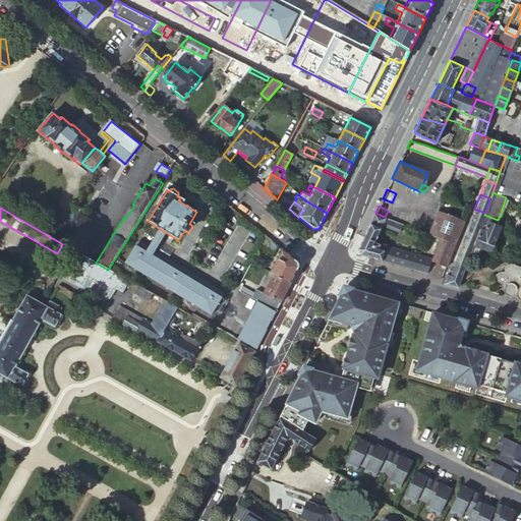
[(484,215),(485,213),(474,209),(470,223),(480,227),(482,220),(484,215)]
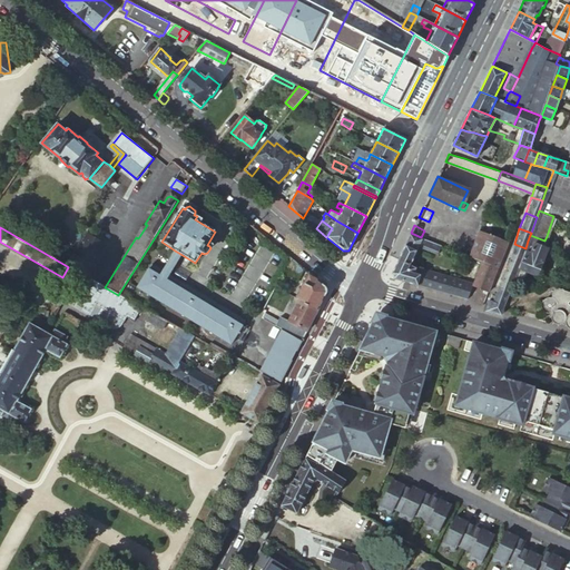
[(503,239),(479,231),(471,249),(469,256),(481,261),(473,284),(472,285),(489,291),(507,241),(503,239)]
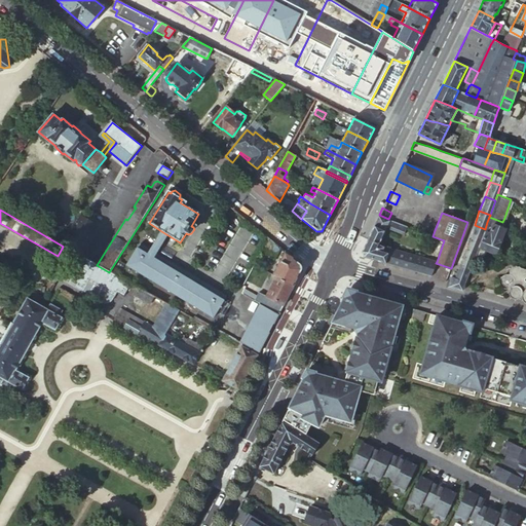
[(388,219),(379,215),(375,222),(367,239),(378,243),(386,227),(404,234),(407,226),(388,219)]
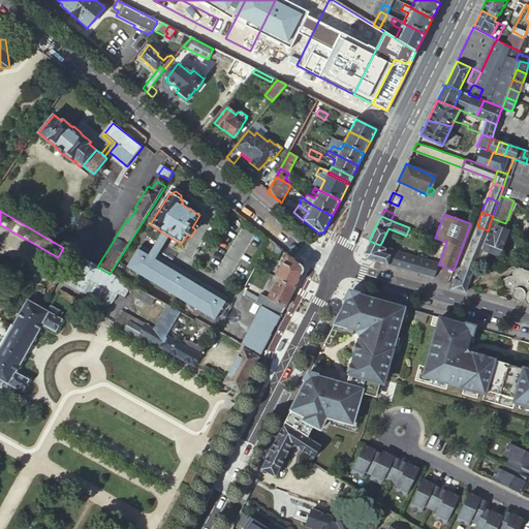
[(492,218),(490,223),(503,228),(505,223),(492,218)]
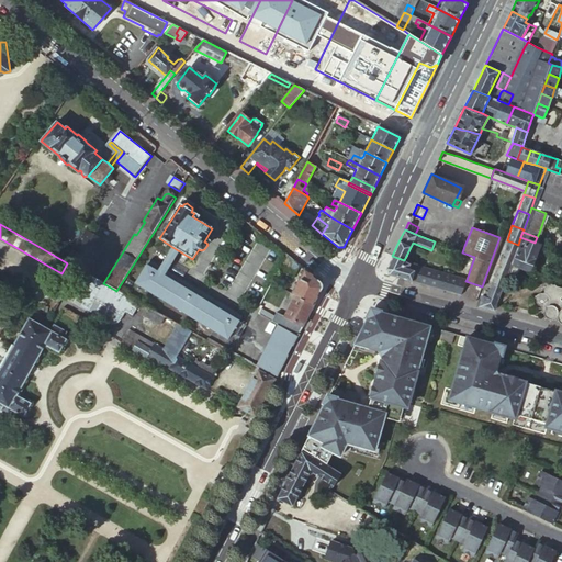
[(520,237),(518,245),(513,260),(510,263),(519,267),(524,269),(529,271),(535,258),(534,258),(540,245),(535,243),(520,237)]
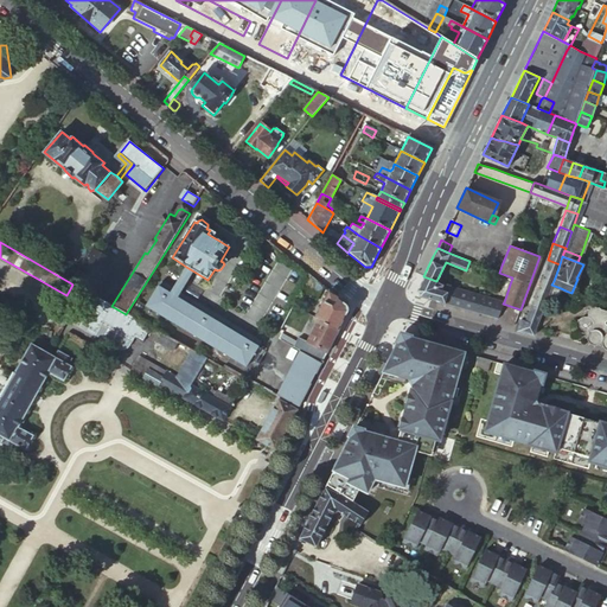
[(481,266),(499,273),(502,266),(485,259),(481,266)]
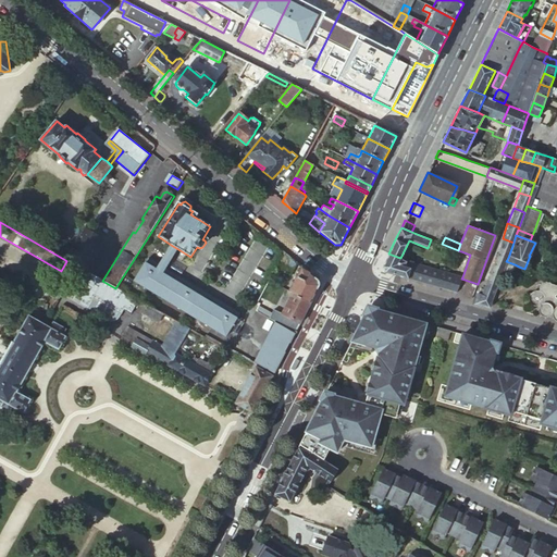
[(514,243),(503,238),(497,254),(508,258),(514,243)]
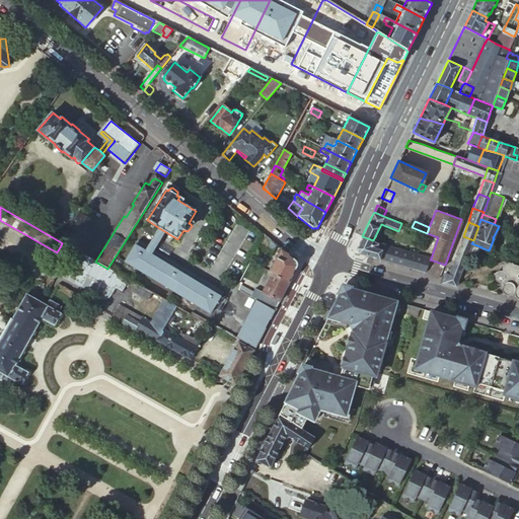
[(164,231),(159,228),(147,246),(153,250),(164,231)]
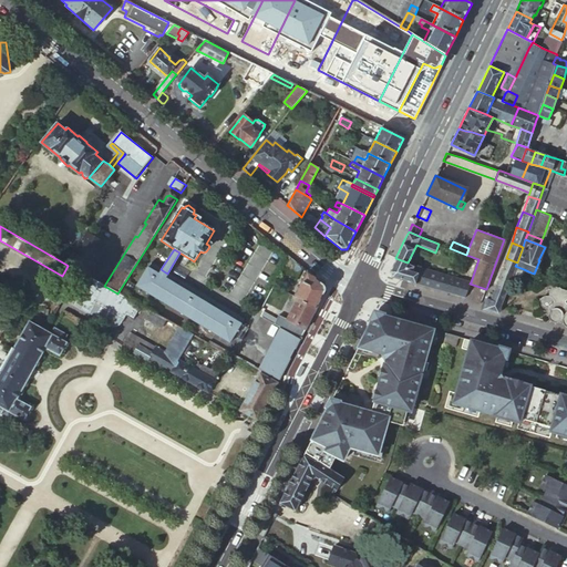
[(264,257),(250,251),(233,296),(246,301),(264,257)]
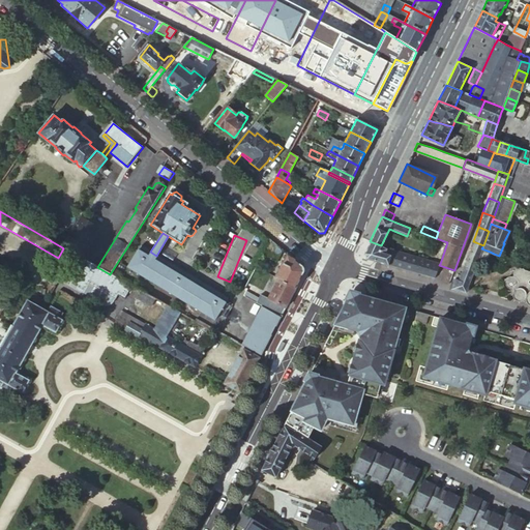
[(285,252),(271,240),(264,254),(280,262),(285,252)]
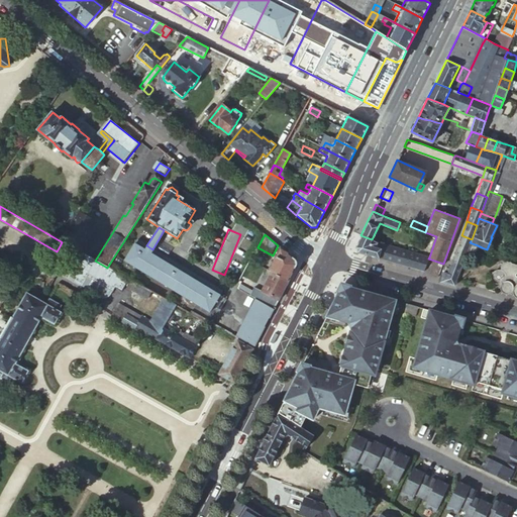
[(360,235),(360,236),(358,239),(354,247),(357,252),(388,261),(399,264),(401,255),(407,257),(409,251),(384,243),(385,241),(379,239),(378,241),(372,239),(360,235)]
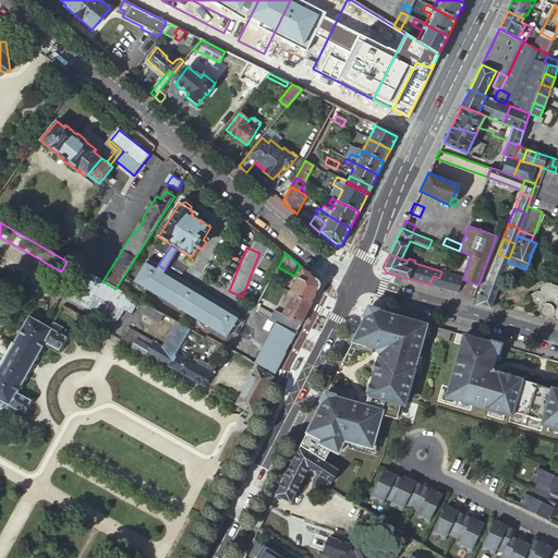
[(507,262),(509,258),(498,254),(493,269),(504,274),(507,262)]
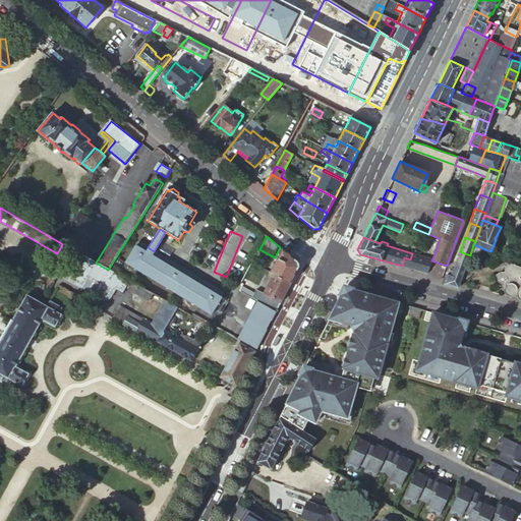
[(148,247),(137,241),(124,263),(211,315),(214,309),(221,297),(223,293),(154,251),(148,247)]
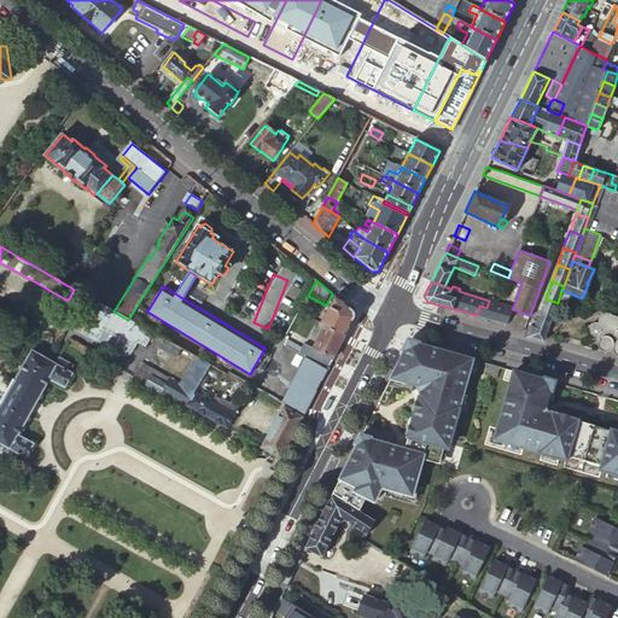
[(561,290),(558,303),(557,305),(566,308),(571,293),(561,290)]
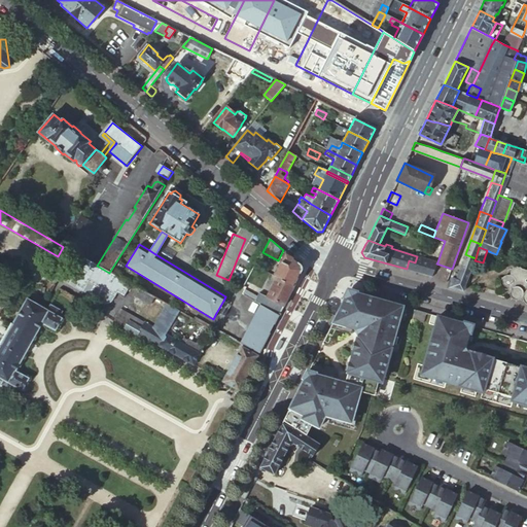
[(81,256),(72,252),(67,262),(133,300),(134,296),(148,305),(153,296),(109,273),(97,266),(81,256)]
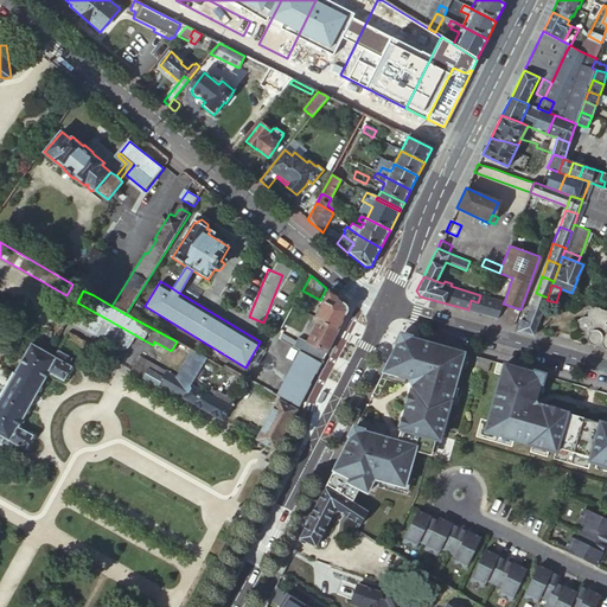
[(318,319),(339,330),(349,312),(347,306),(331,292),(317,318),(318,319)]
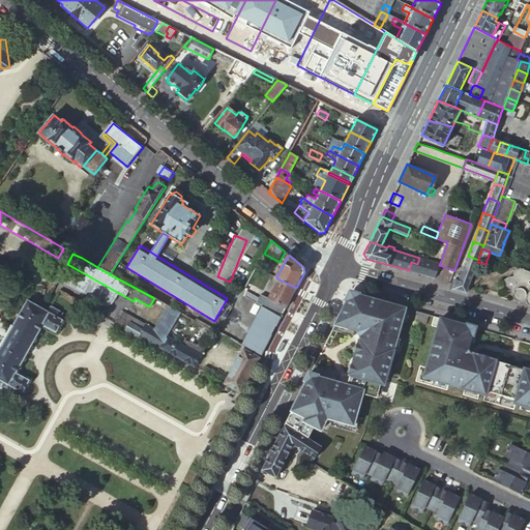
[(478,260),(468,256),(462,270),(473,274),(477,262),(478,260)]
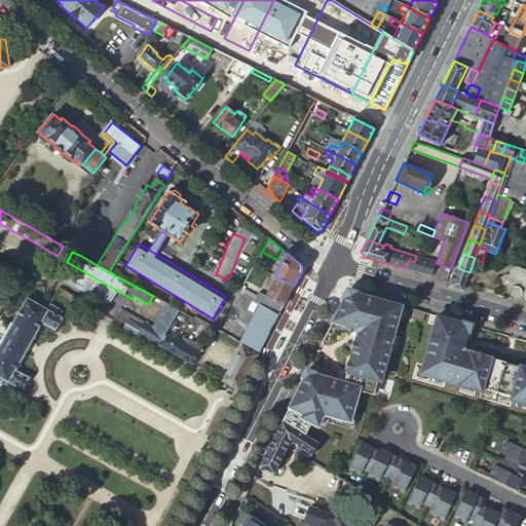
[(406,268),(431,276),(436,263),(437,262),(416,256),(414,262),(408,260),(406,268)]
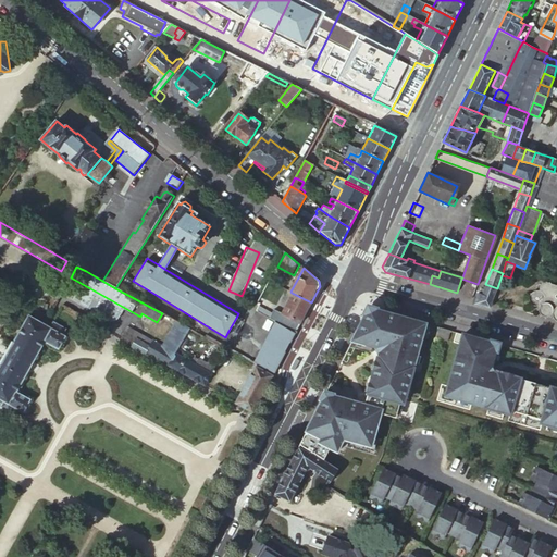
[(273,274),(270,281),(277,285),(281,279),(273,274)]
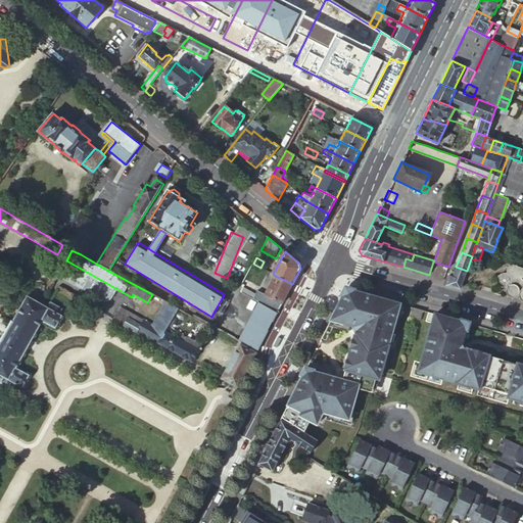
[(522,268),(518,267),(509,264),(506,273),(505,273),(503,273),(502,273),(500,274),(498,274),(497,275),(496,277),(496,280),(496,281),(496,283),(497,284),(498,285),(501,287),(503,288),(505,288),(506,287),(507,287),(509,289),(508,290),(508,291),(509,293),(511,294),(512,294),(514,294),(515,293),(516,292),(522,294),(522,296),(522,297),(522,268)]
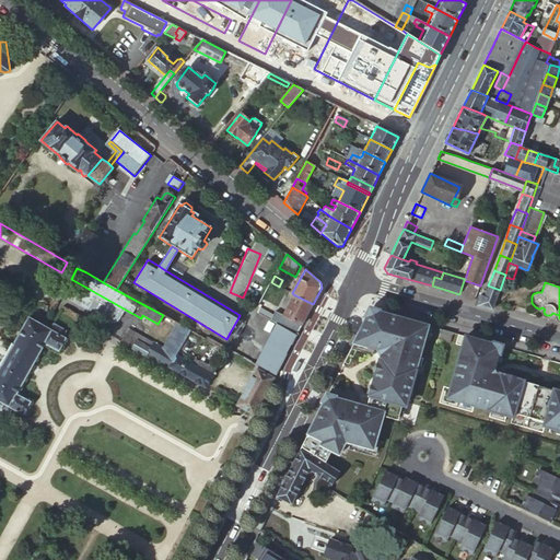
[(494,304),(500,290),(488,286),(487,290),(485,295),(481,294),(480,300),(479,301),(478,305),(492,308),(494,304)]
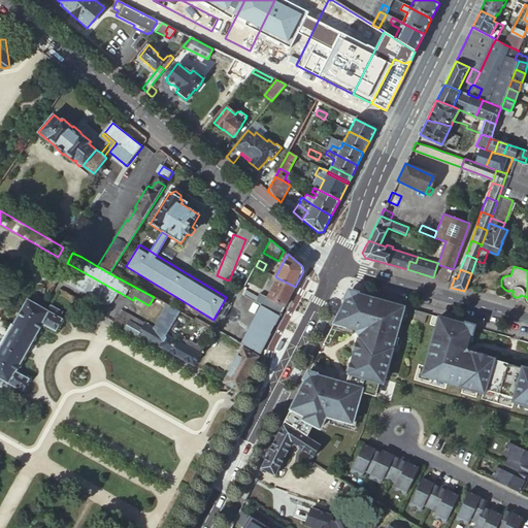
[(261,305),(279,316),(295,287),(276,277),(266,298),(260,295),(259,298),(256,302),(261,305)]
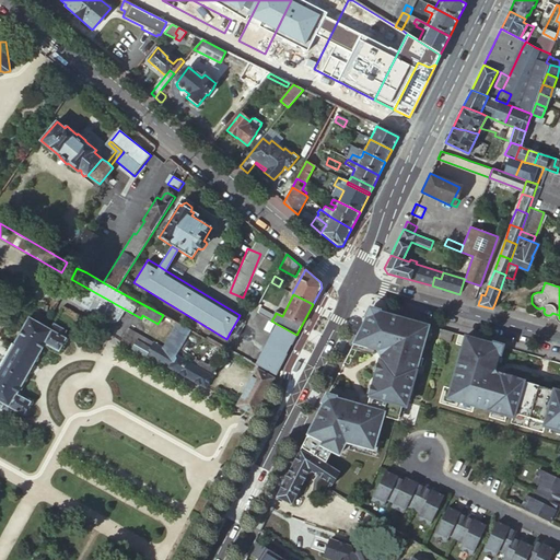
[(84,305),(78,316),(106,333),(113,321),(84,305)]
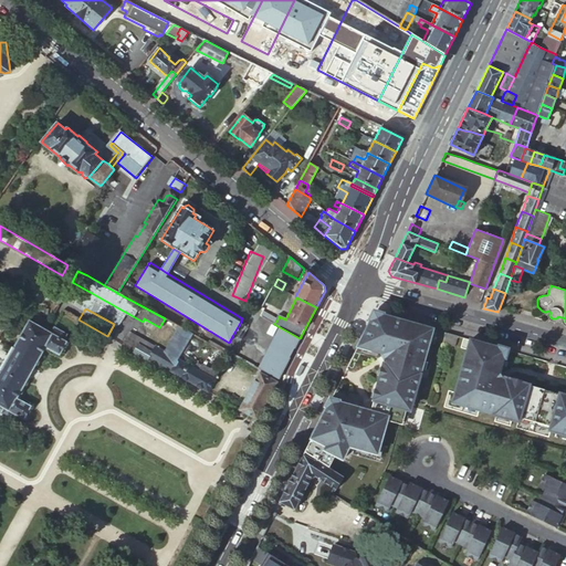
[(274,324),(278,320),(263,312),(260,316),(274,324)]
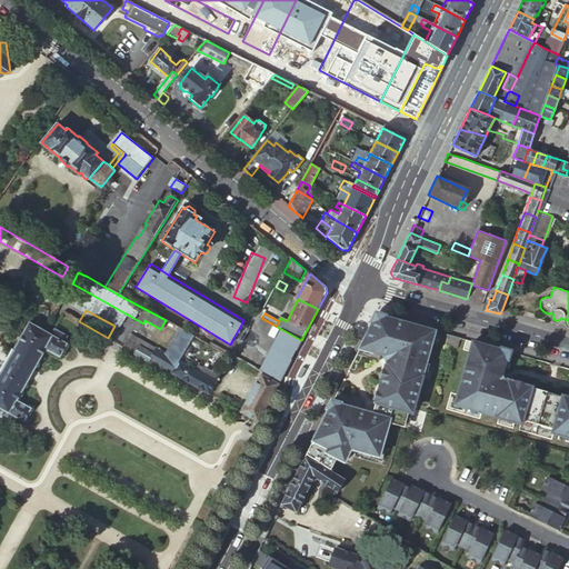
[(412,410),(435,331),(377,315),(361,346),(359,349),(380,356),(382,361),(386,366),(379,387),(375,403),(372,411),(372,412),(368,413),(332,403),(305,457),(327,471),(333,460),(340,463),(347,451),(376,457),(388,423),(392,425),(403,428),(409,409),(412,410)]
